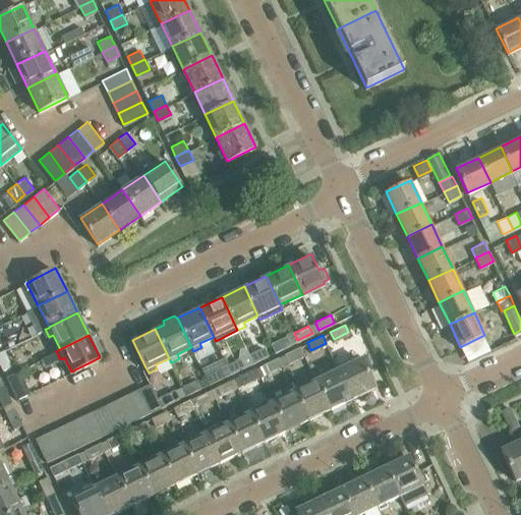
[(286,336),(272,343),(275,351),(290,343),(286,336)]
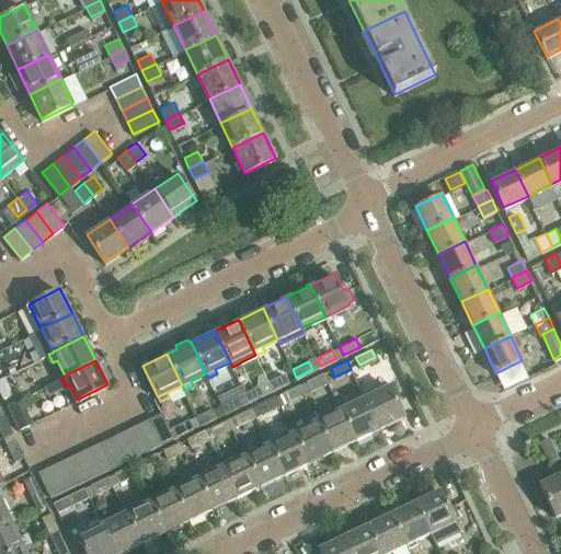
[(323,372),(307,380),(310,388),(327,380),(323,372)]
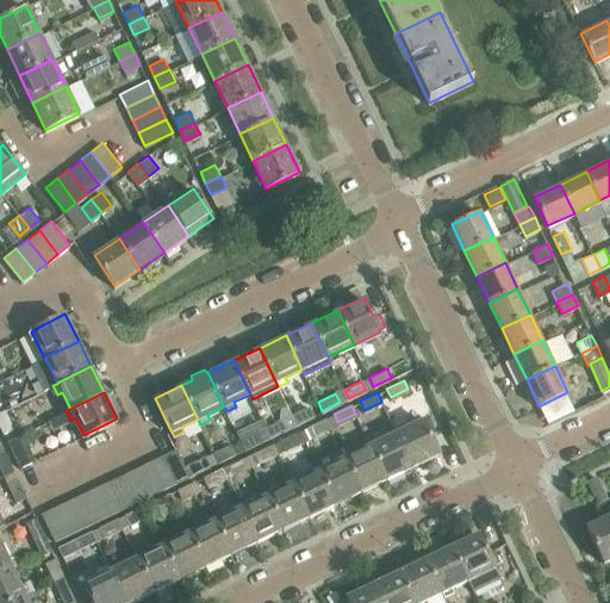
[(310,406),(292,415),(296,423),(313,415),(310,406)]
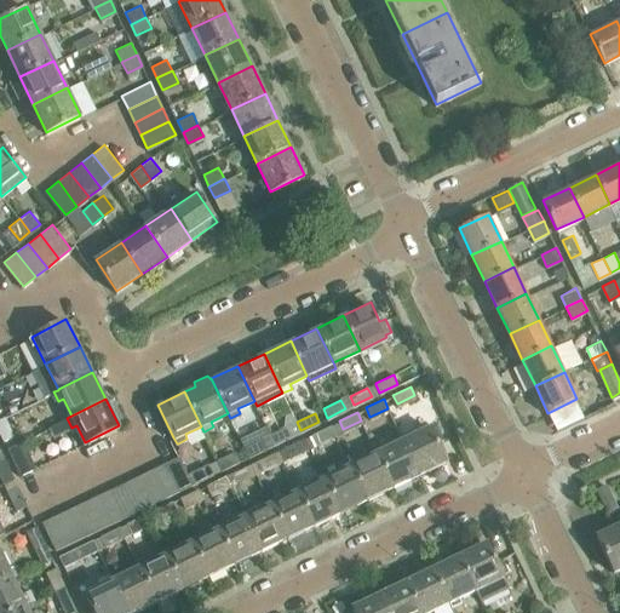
[(4,417),(0,418),(0,430),(4,439),(12,435),(4,417)]
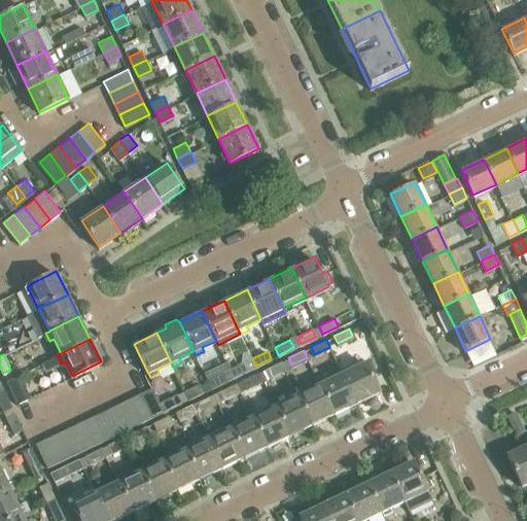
[(281,360),(266,369),(269,376),(285,368),(281,360)]
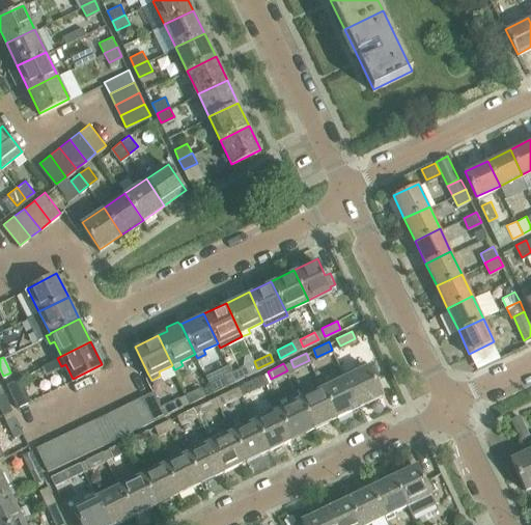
[(247,364),(231,371),(234,380),(250,371),(247,364)]
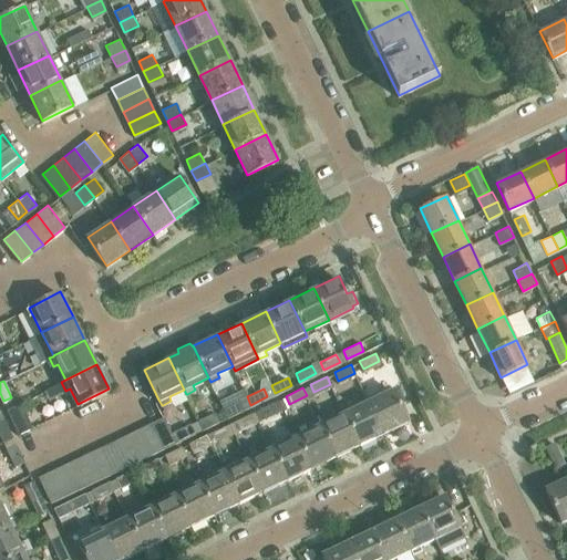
[(375,392),(367,396),(383,433),(409,421),(400,403),(405,401),(400,389),(394,391),(393,389),(378,396),(375,392)]
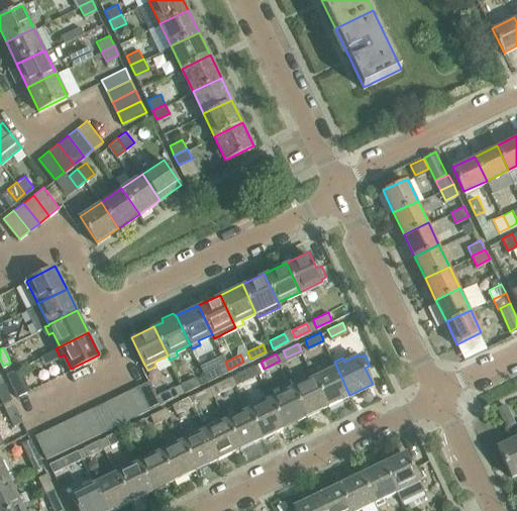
[(326,366),(327,370),(314,376),(328,405),(349,395),(334,362),(326,366)]
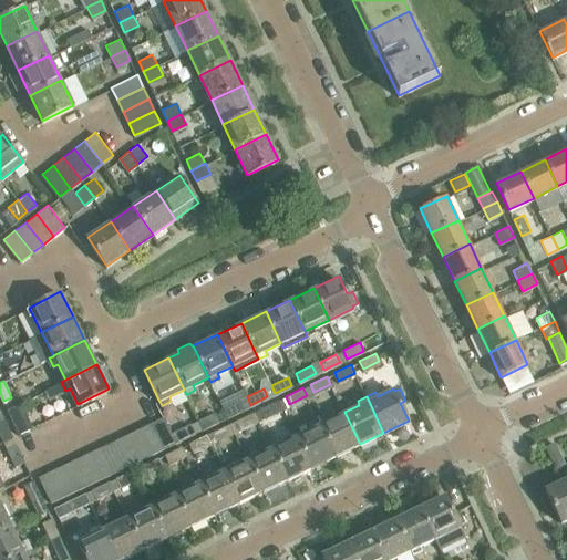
[(278,400),(263,407),(266,415),(281,407),(278,400)]
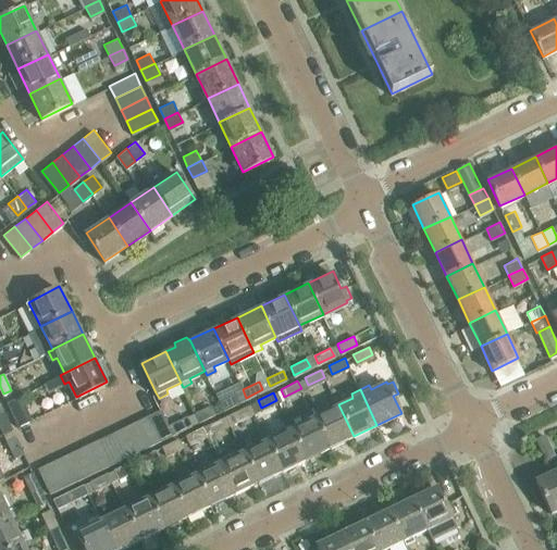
[(235,394),(219,401),(223,409),(238,401),(235,394)]
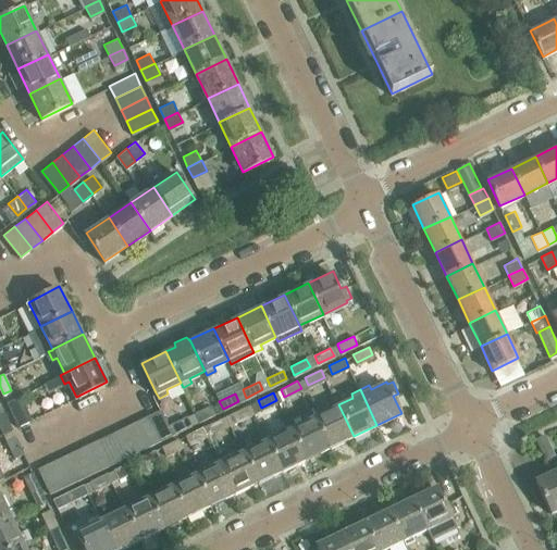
[(17,396),(7,401),(19,425),(29,420),(17,396)]
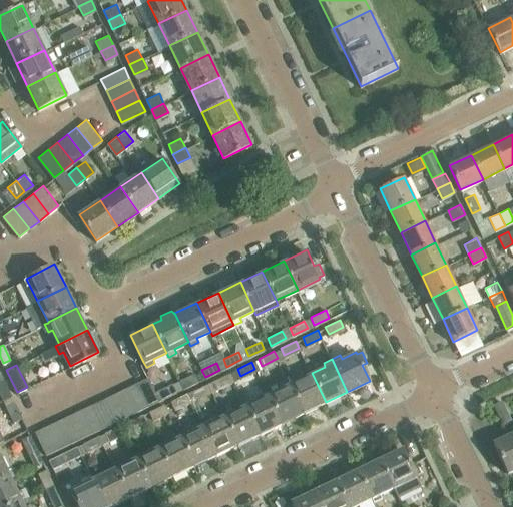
[(229,372),(215,379),(218,387),(233,379),(229,372)]
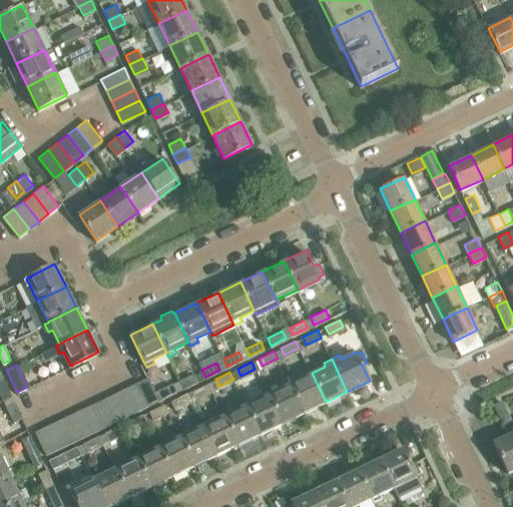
[(194,373),(179,380),(183,388),(198,380),(194,373)]
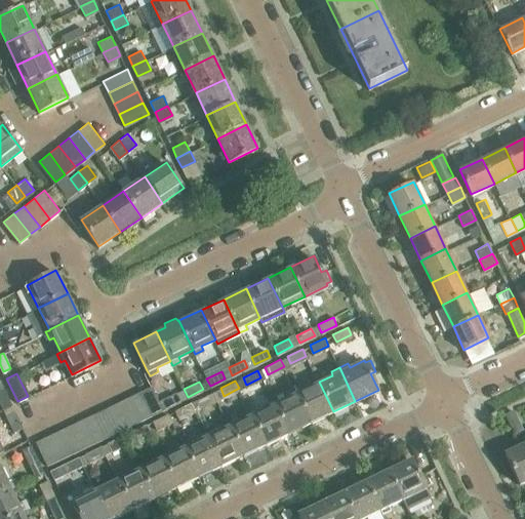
[(319,382),(296,393),(311,422),(333,411),(319,382)]
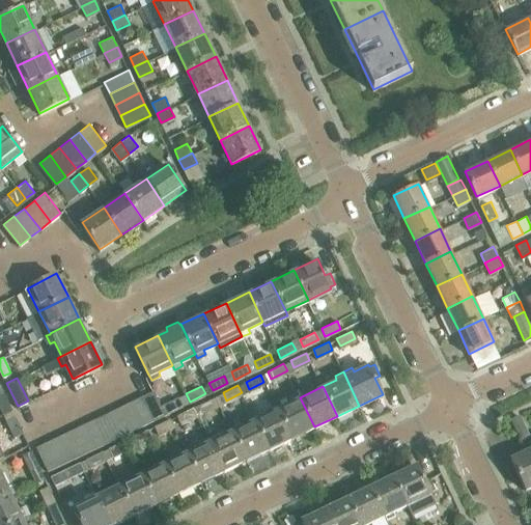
[(154,390),(141,395),(152,419),(165,413),(161,406),(154,390)]
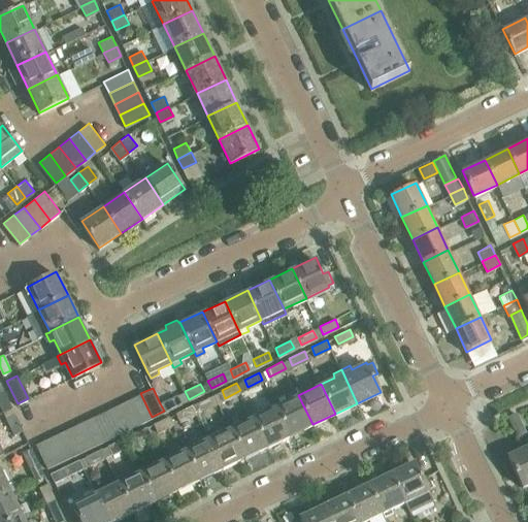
[(0,392),(0,401),(4,410),(11,406),(4,391),(0,392)]
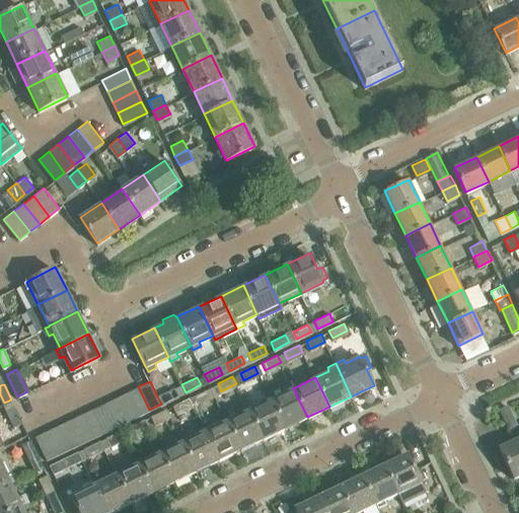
[(181,384),(174,388),(178,395),(186,392),(181,384)]
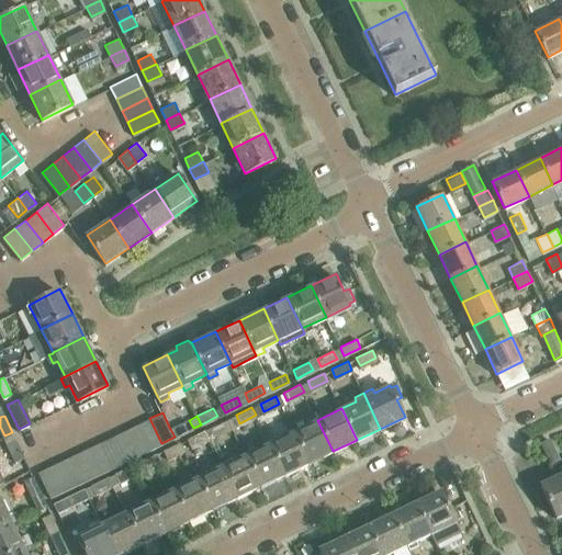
[(307,425),(294,431),(293,431),(308,463),(333,451),(317,420),(315,416),(305,420),(307,425)]
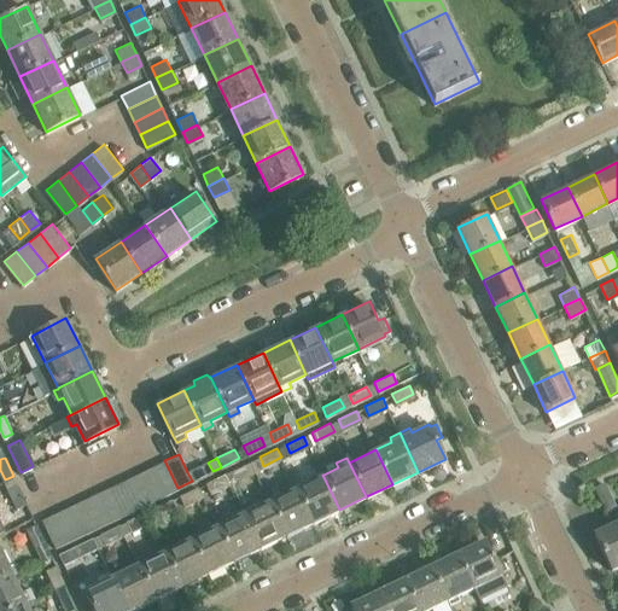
[(164,460),(151,466),(164,494),(178,488),(164,460)]
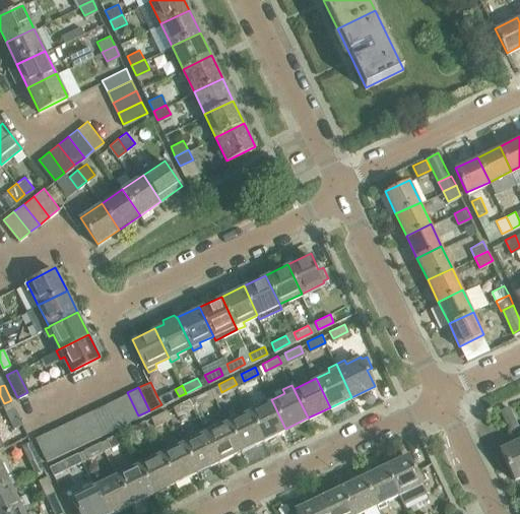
[(211,388),(196,395),(199,402),(214,395),(211,388)]
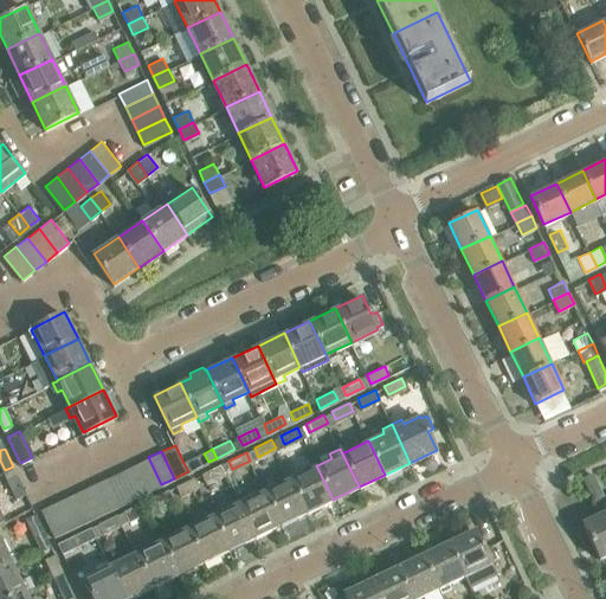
[(184,463),(188,471),(208,462),(204,453),(184,463)]
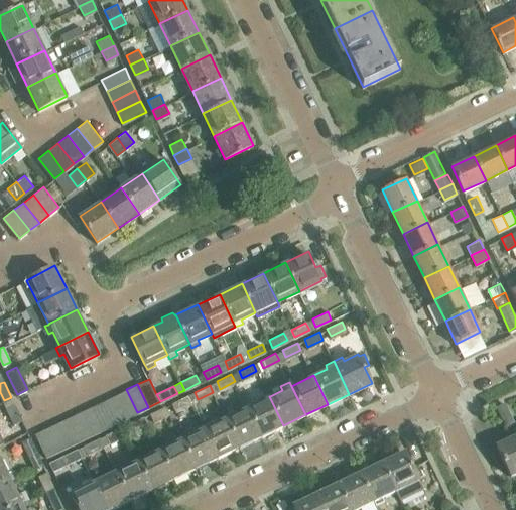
[(126,389),(115,395),(126,417),(137,412),(126,389)]
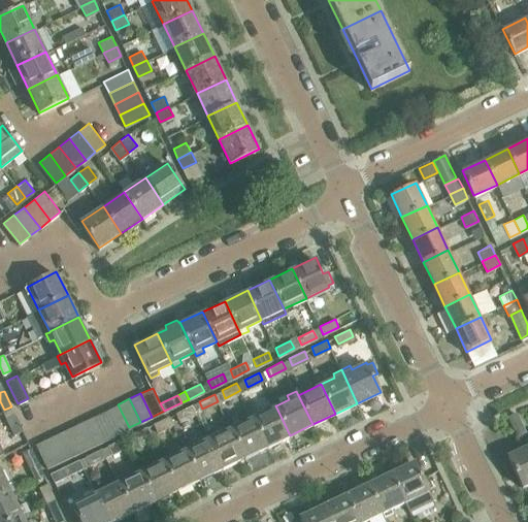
[(274,401),(251,413),(253,417),(267,446),(290,435),(275,405),(276,405),(274,401)]
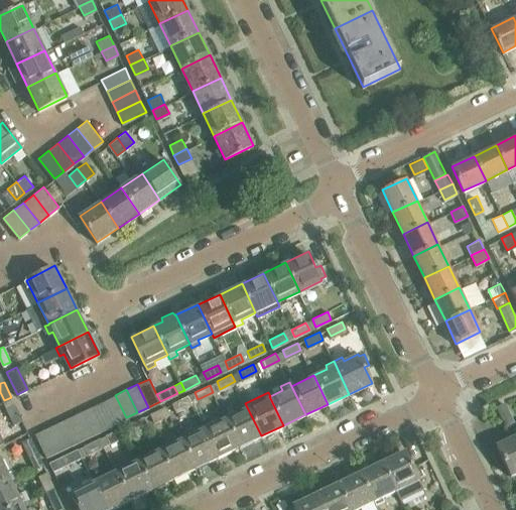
[(115,395),(104,400),(115,423),(126,417),(115,395)]
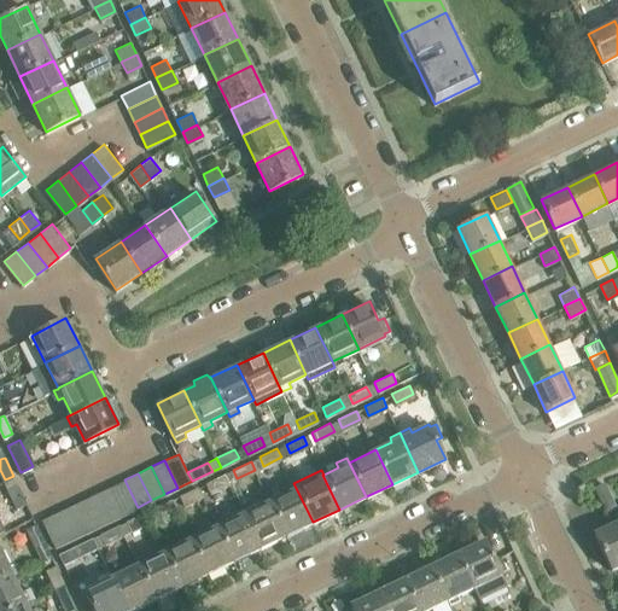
[(225,473),(207,482),(211,492),(228,482),(225,473)]
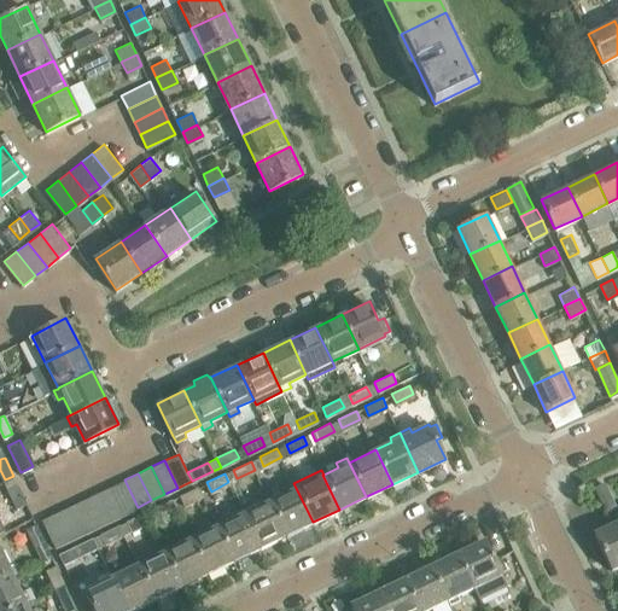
[(124,479),(110,487),(123,513),(138,507),(124,479)]
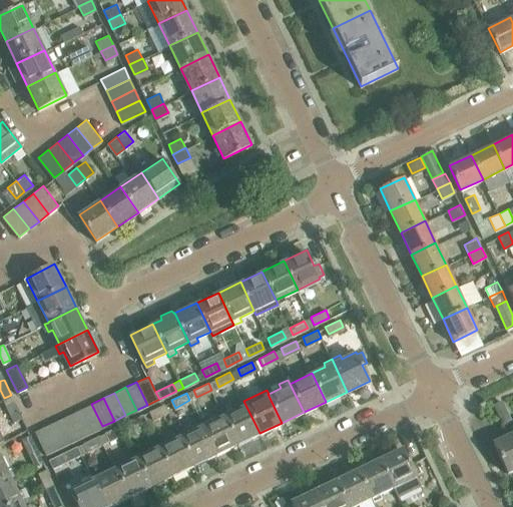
[(493,403),(498,413),(506,409),(501,399),(493,403)]
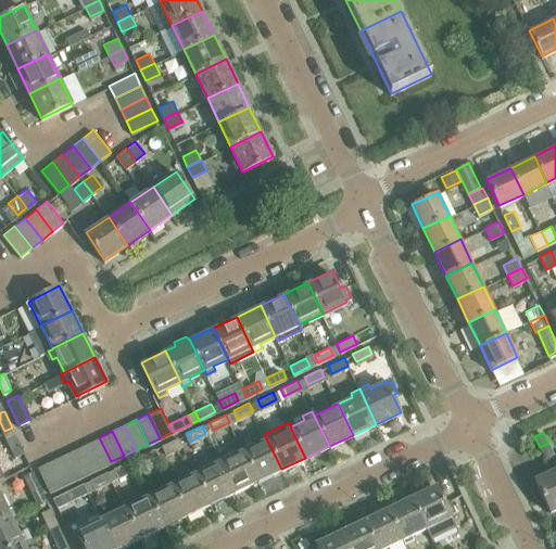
[(16,456),(24,451),(16,436),(9,439),(16,456)]
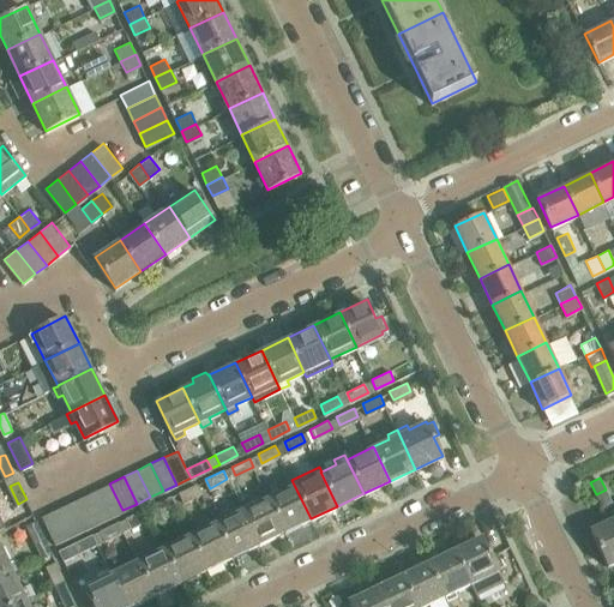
[(109,484),(96,490),(109,517),(122,510),(109,484)]
